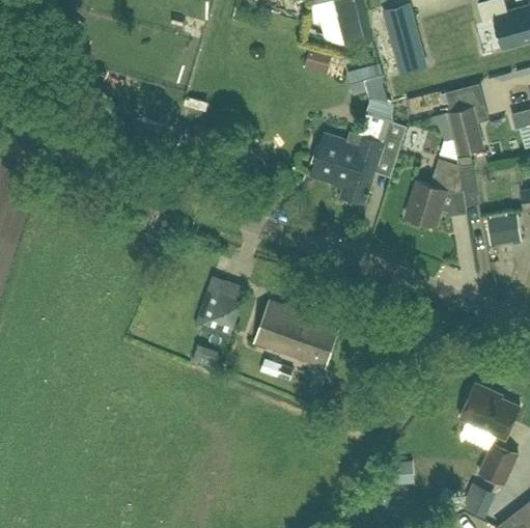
[(529,42),(529,6),(506,12),(502,0),(490,0),(477,4),(481,22),(493,19),(501,50),(529,42)]
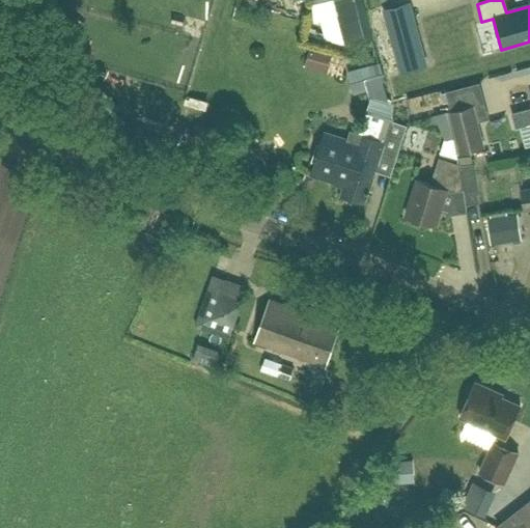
[(414,27),(388,34),(399,74),(425,66),(414,27)]
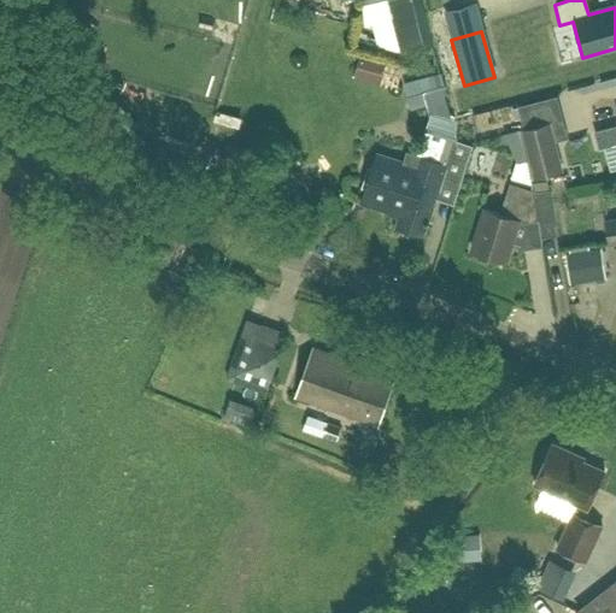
[(361,60),(355,77),(377,87),(385,70),(361,60)]
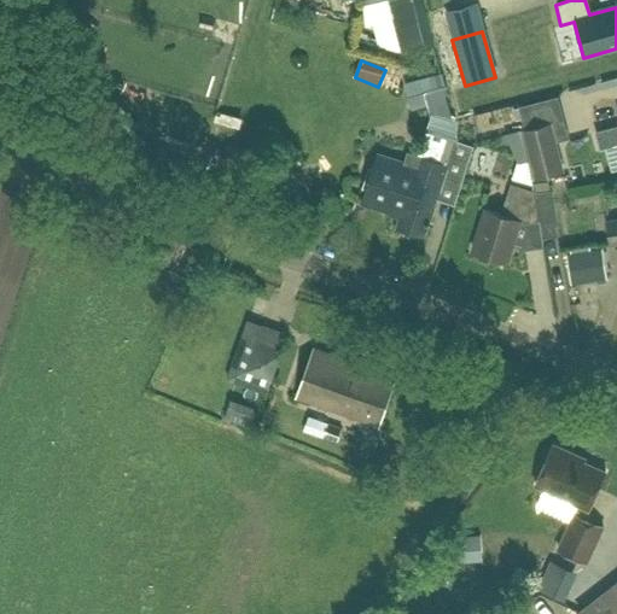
[(434,80),(402,88),(409,111),(440,103),(434,80)]
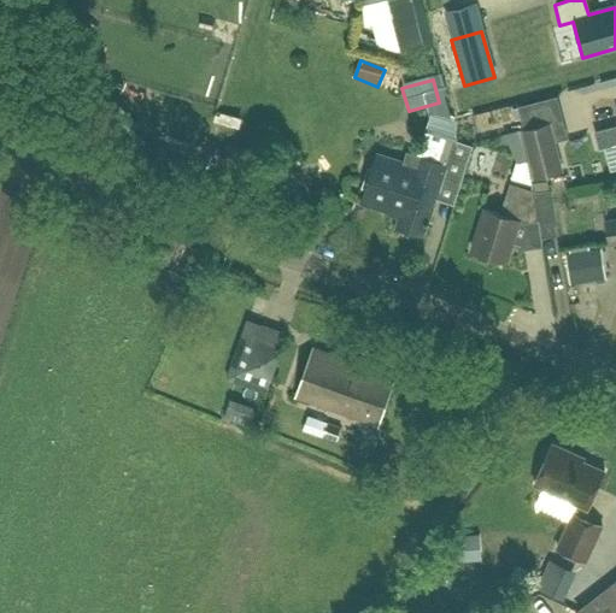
[(423,237),(440,181),(459,187),(471,146),(453,141),(451,117),(433,111),(415,170),(375,158),(362,204),(402,216),(397,229),(423,237)]
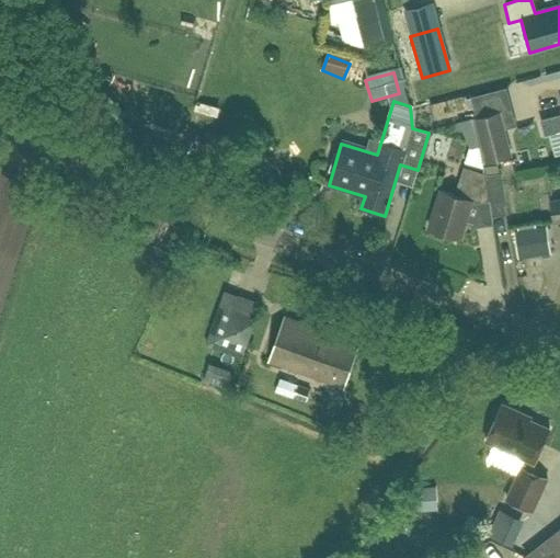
[(509,157),(499,114),(475,120),(486,162),(509,157)]
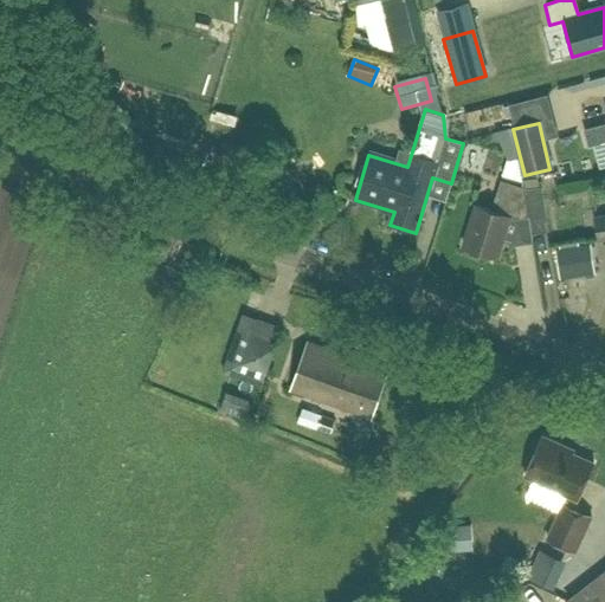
[(604,125),(584,133),(587,148),(604,142),(604,125)]
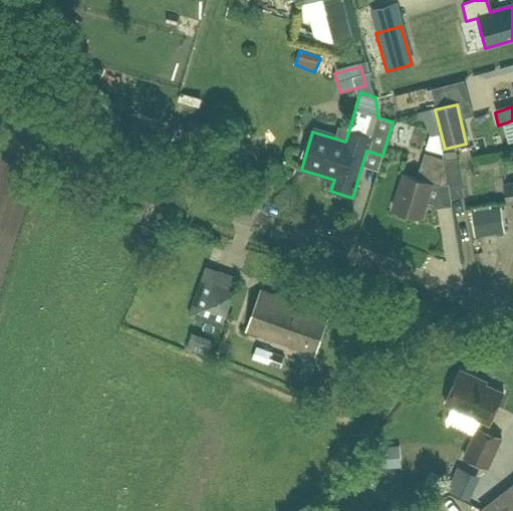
[(420,220),(431,186),(435,187),(444,186),(441,161),(424,156),(416,180),(403,176),(392,211),(420,220)]
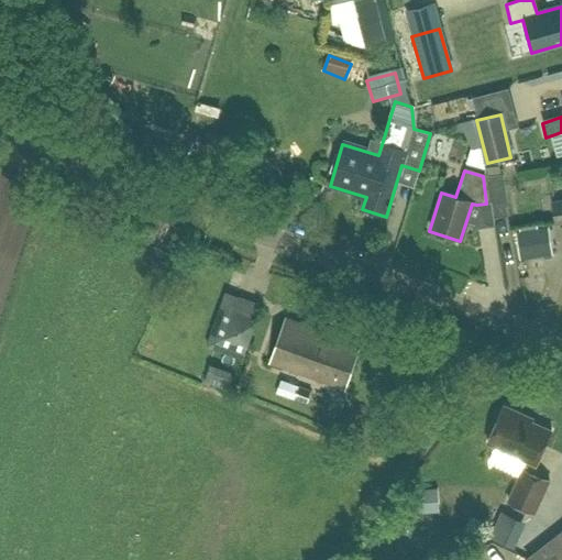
[(486,177),(483,176),(486,204),(489,202),(493,219),(506,217),(499,177),(486,179),(486,177)]
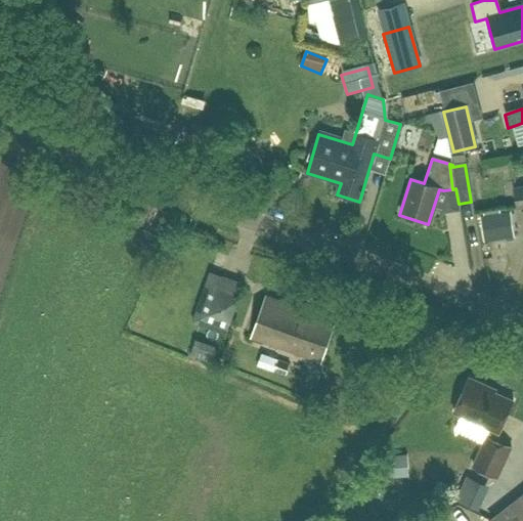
[(522,188),(513,190),(516,210),(522,208),(522,188)]
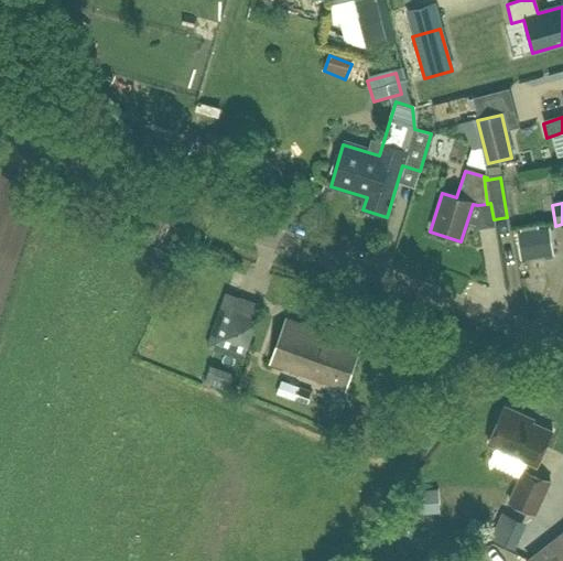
[(548,232),(524,232),(526,265),(549,263),(548,232)]
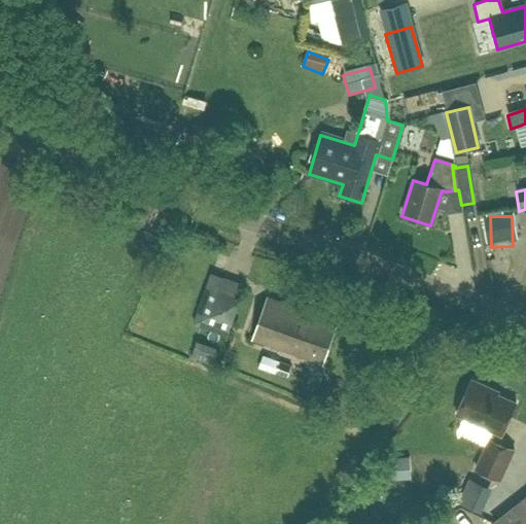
[(226,336),(244,286),(210,274),(193,324),(226,336)]
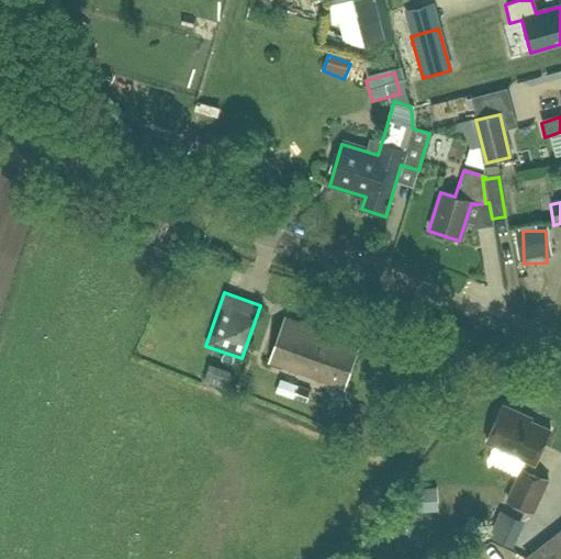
[(343,389),(358,345),(321,332),(322,330),(284,316),(268,361),(343,389)]
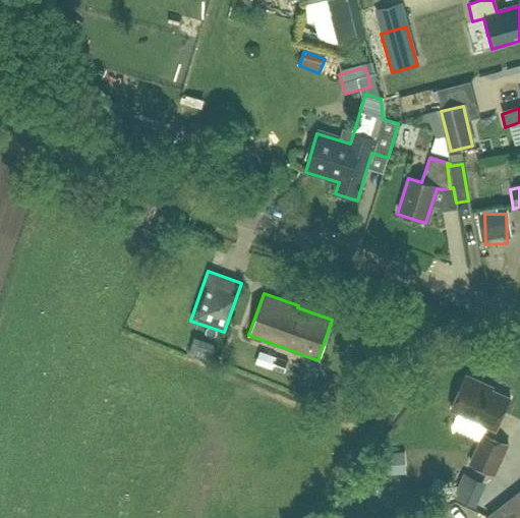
[(495,430),(510,399),(480,386),(481,384),(466,376),(450,410),(487,427),(484,435),(482,434),(469,464),(494,475),(507,445),(492,439),(495,430)]
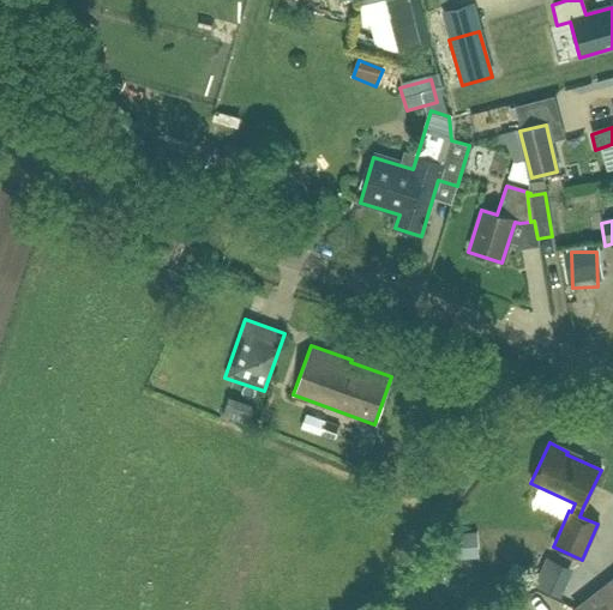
[(612,609),(612,580),(576,609),(612,609)]
